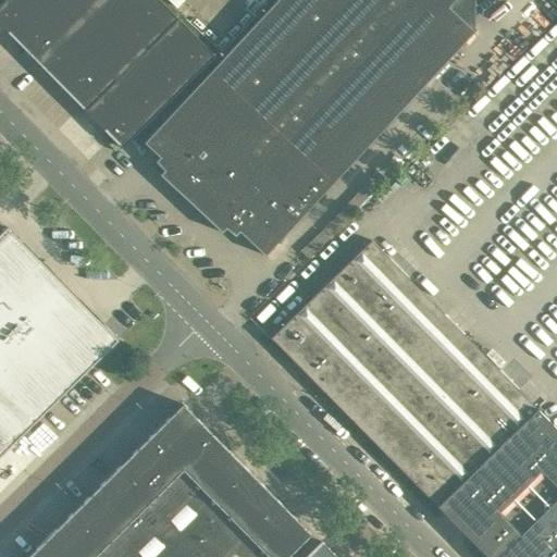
[(159,0),(2,0),(0,2),(0,24),(84,110),(177,19),(159,0)]
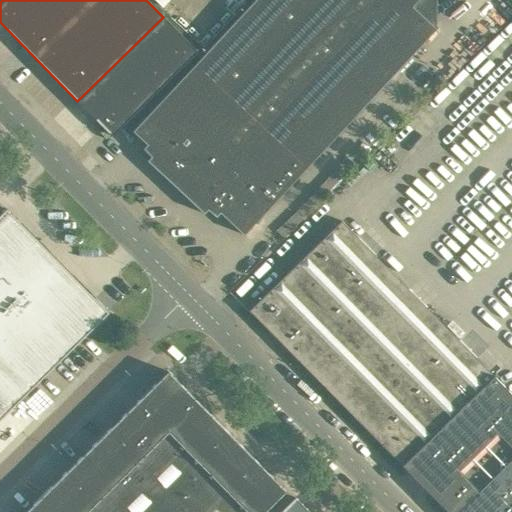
[(243,235),(254,223),(435,29),(411,6),(417,0),(253,0),(132,131),(146,144),(142,148),(150,156),(146,160),(203,214),(206,209),(215,217),(219,212),(243,235)]
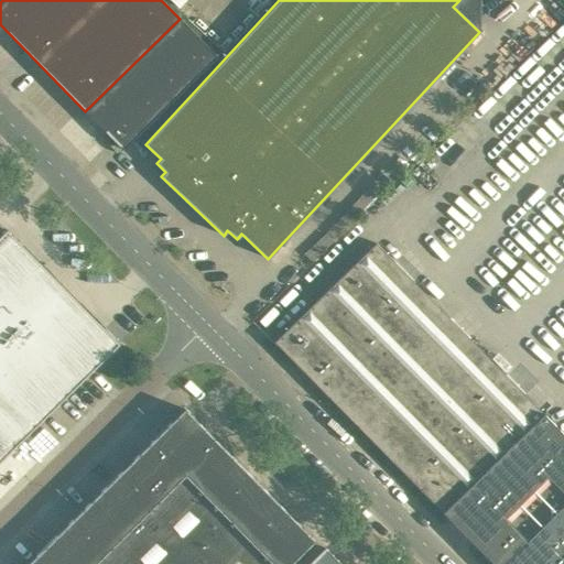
[(180,19),(85,111),(122,149),(217,56),(180,19)]
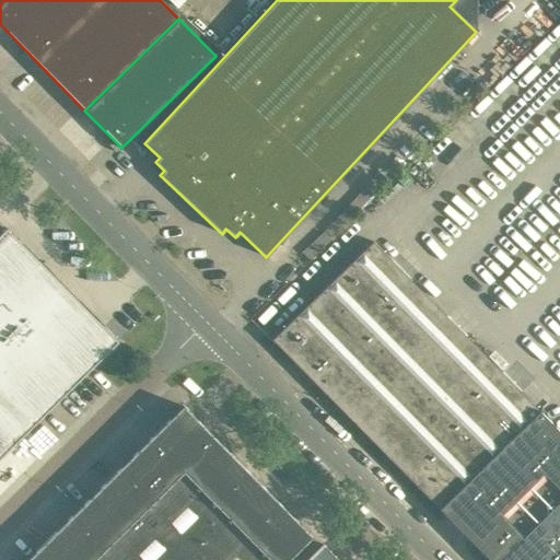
[(6,229),(0,233),(0,456),(103,357),(117,341),(6,229)]
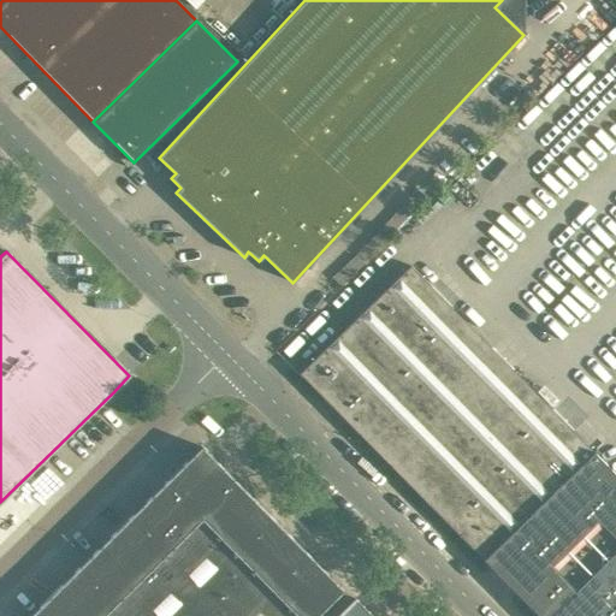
[(484,560),(510,586),(521,598),(538,615),(615,615),(615,475),(593,452),(409,265),(298,373),(483,561),(484,560)]
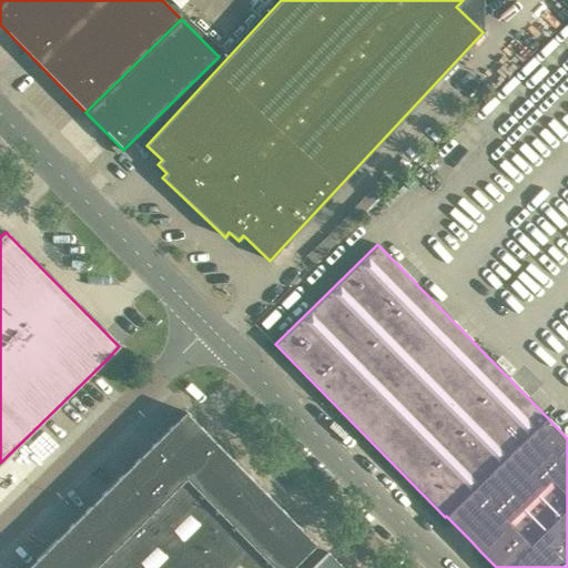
[(185,412),(26,567),(292,567),(316,545),(185,412)]
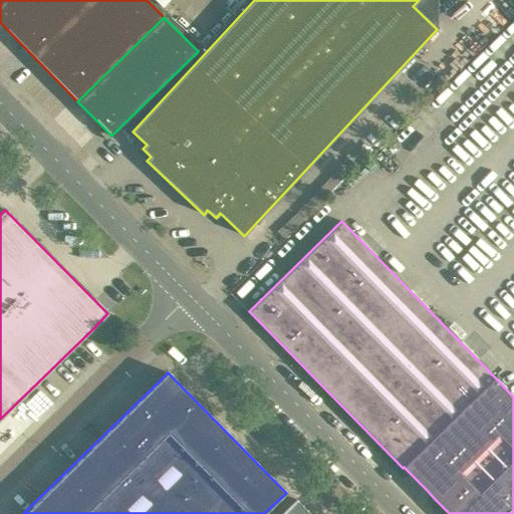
[(309,486),(304,480),(298,485),(304,491),(309,486)]
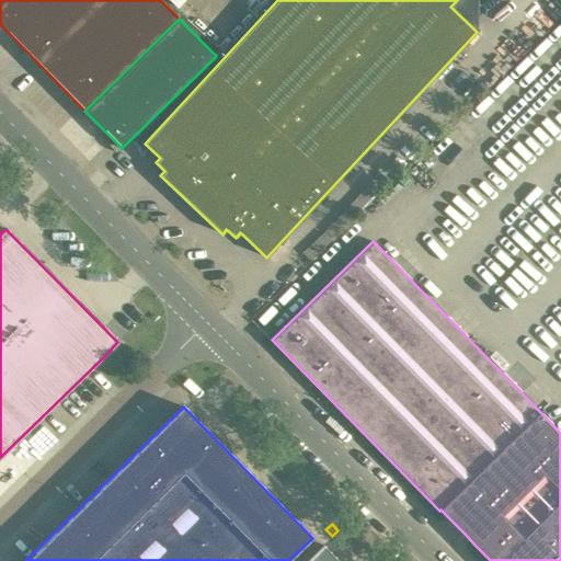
[(307,560),(339,560),(323,545),(307,560)]
